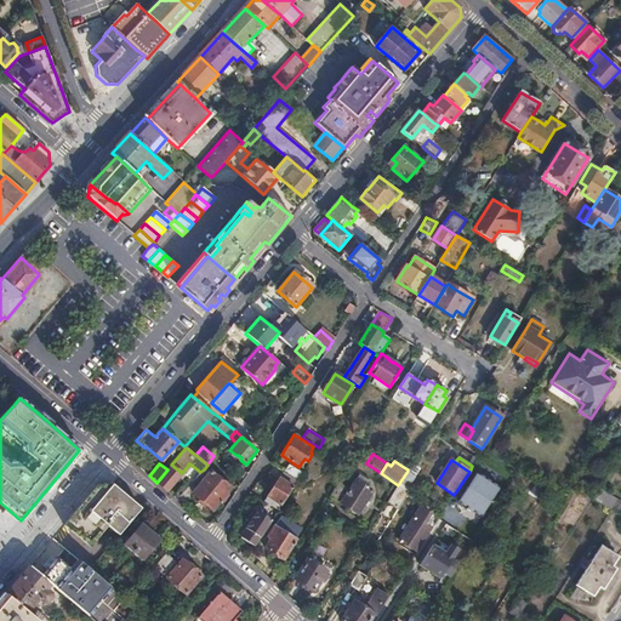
[(167,469),(157,483),(166,490),(182,473),(171,465),(167,469)]
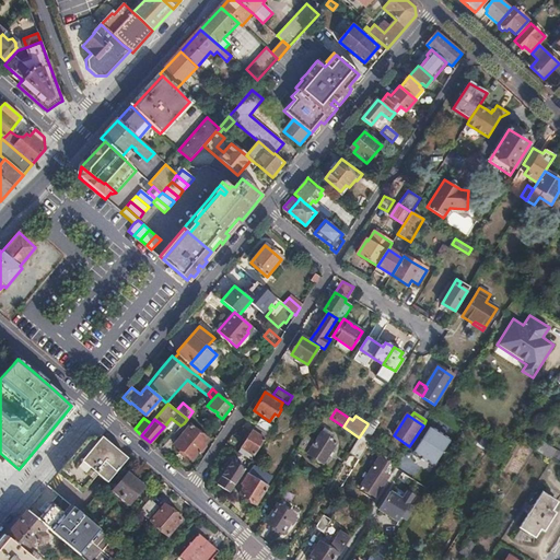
[(257,426),(268,433),(272,427),(260,419),(257,426)]
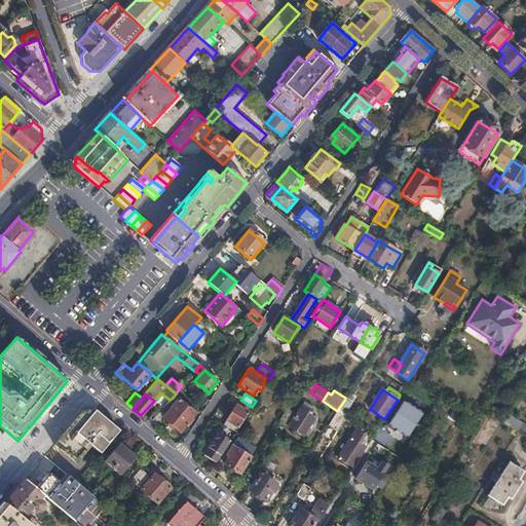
[(173,398),(170,400),(162,408),(161,410),(167,414),(163,418),(181,433),(196,413),(179,400),(178,402),(173,398)]
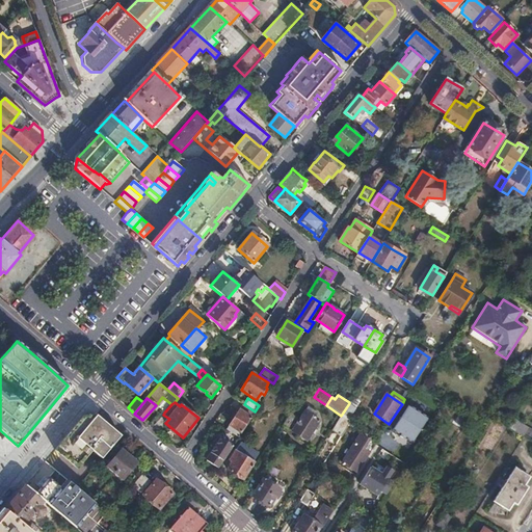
[(242,403),(225,429),(238,437),(255,411),(244,404),(242,403)]
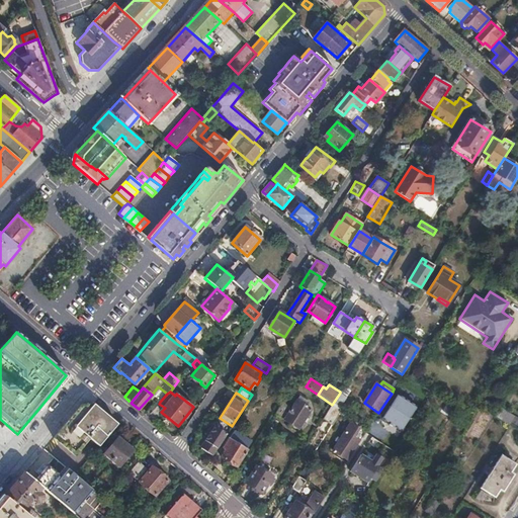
[(340,393),(332,405),(340,409),(347,397),(340,393)]
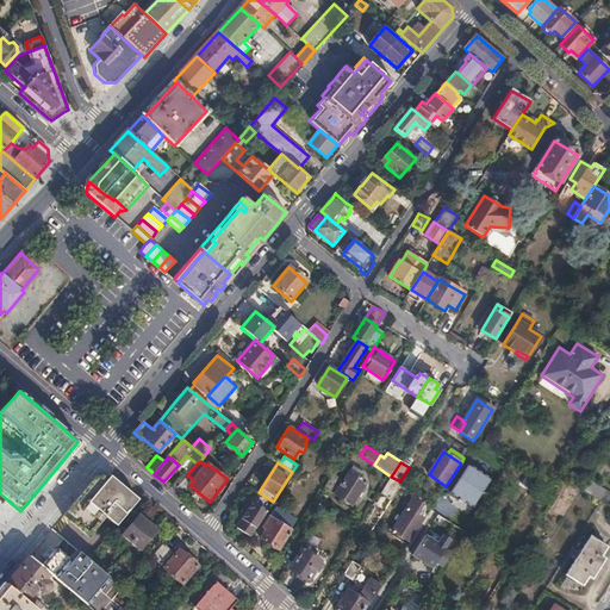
[(450,492),(472,505),(490,477),(468,464),(450,492)]
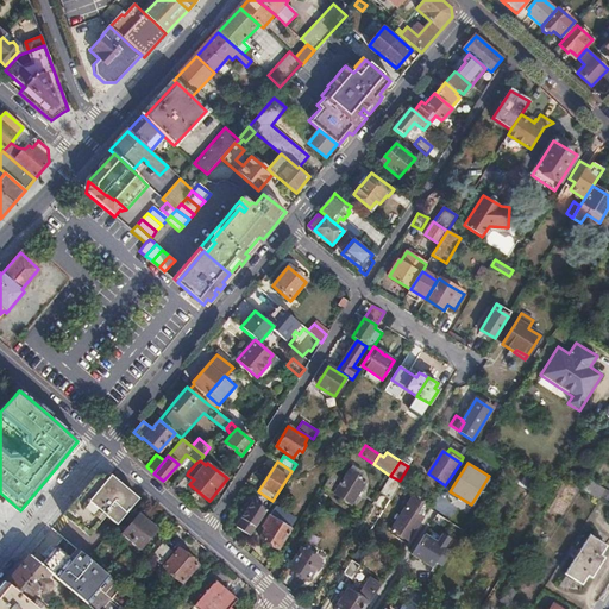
[(349,471),(360,478),(363,472),(352,465),(349,471)]
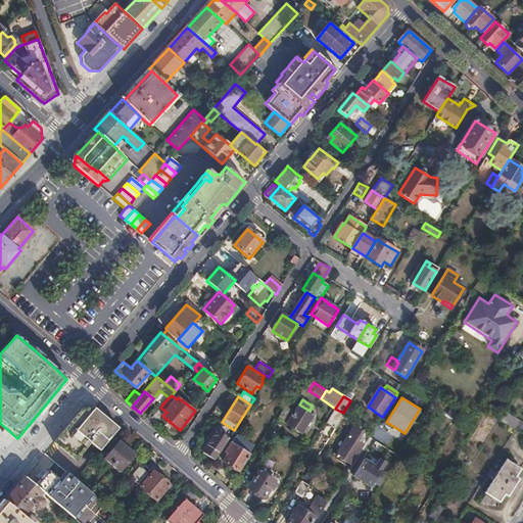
[(286,406),(278,418),(301,433),(314,414),(310,411),(299,405),(295,412),(286,406)]
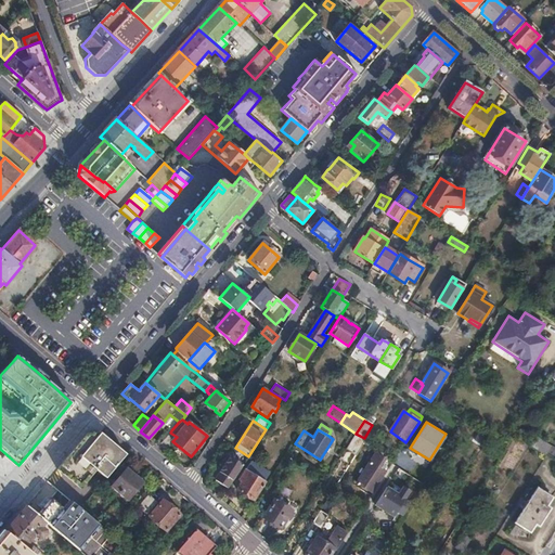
[(97,470),(106,479),(126,454),(116,447),(101,433),(94,439),(88,434),(78,444),(85,450),(77,459),(71,453),(68,456),(92,476),(97,470)]
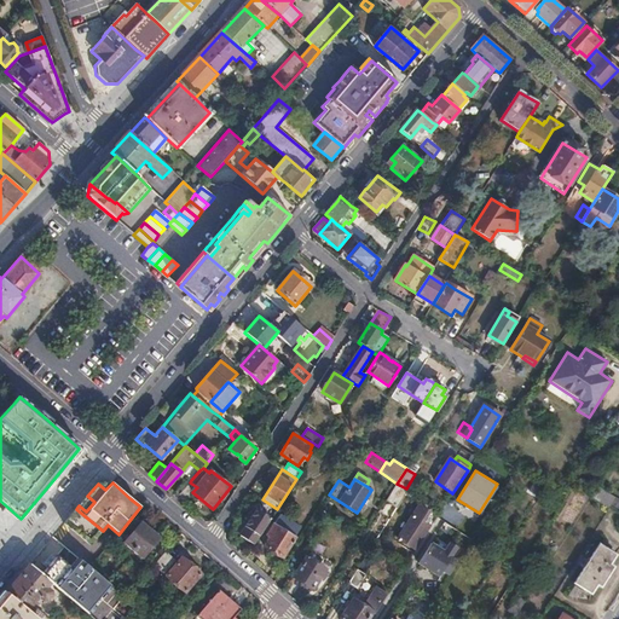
[(397,484),(386,502),(395,508),(408,490),(406,489),(397,484)]
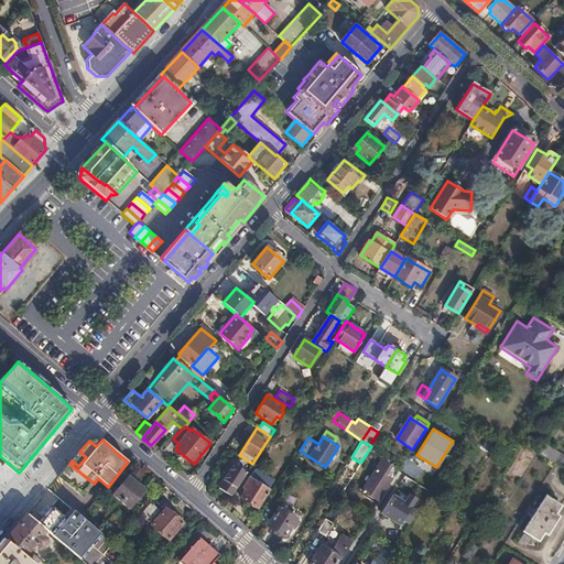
[(542,456),(557,462),(561,452),(545,446),(542,456)]
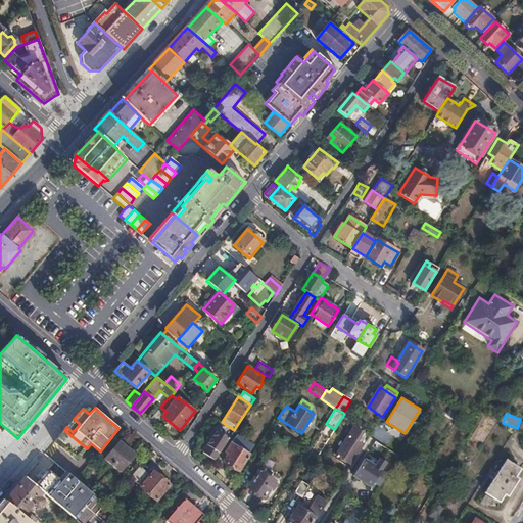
[(74,419),(66,427),(73,432),(80,424),(74,419)]
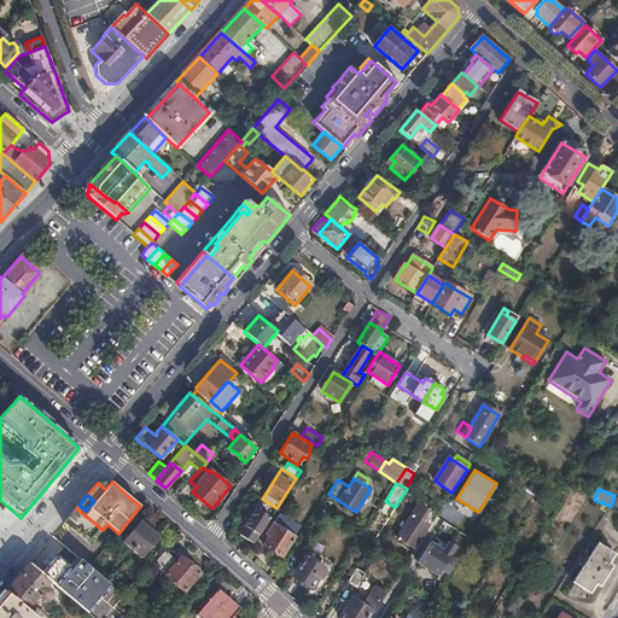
[(419,505),(398,537),(414,548),(427,526),(421,522),(427,511),(419,505)]
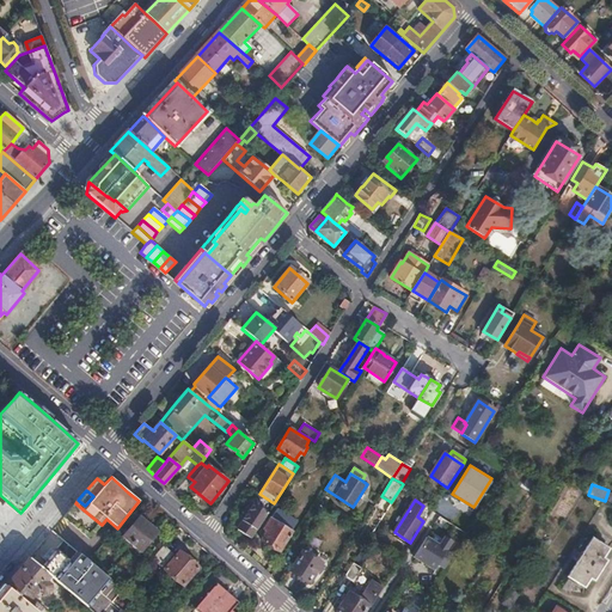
[(75,503),(62,518),(89,540),(102,525),(75,503)]
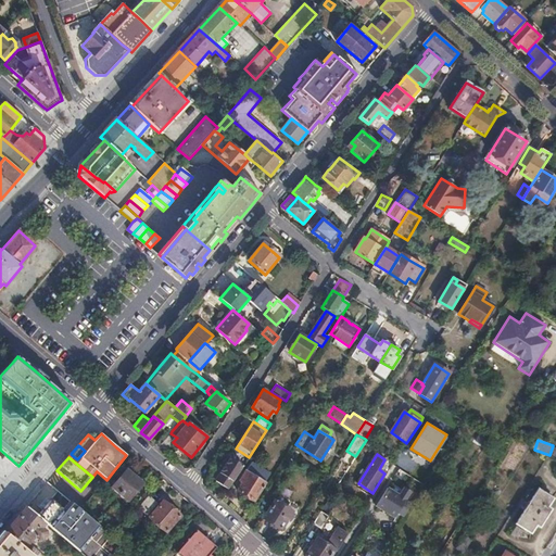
[(215,481),(228,489),(243,466),(230,458),(215,481)]
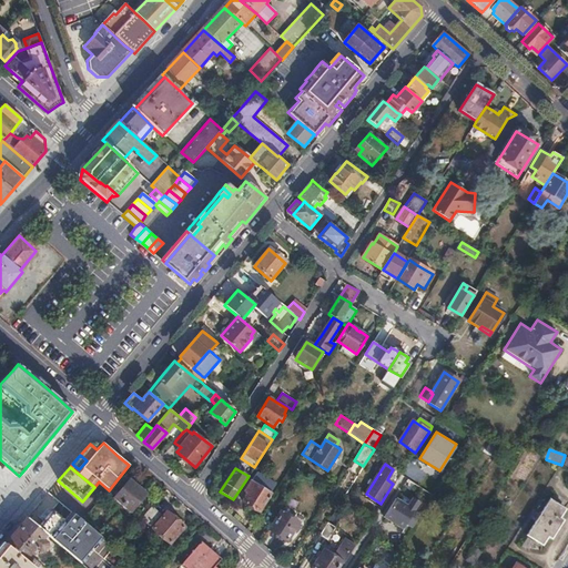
[(129,480),(114,498),(130,511),(145,494),(129,480)]
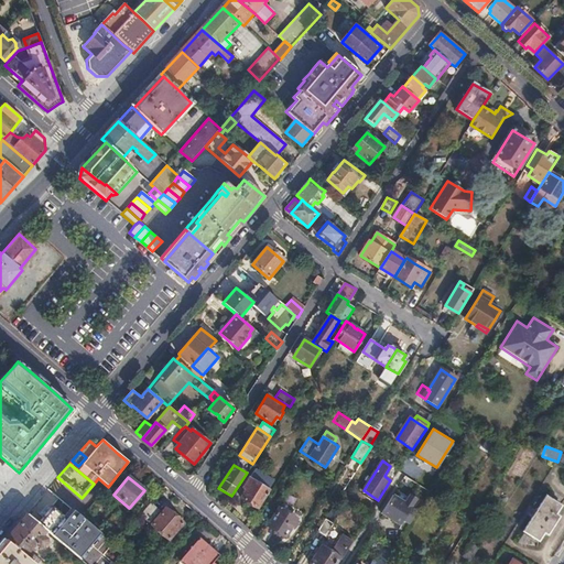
[(247,490),(241,498),(257,508),(268,490),(249,479),(243,488),(247,490)]
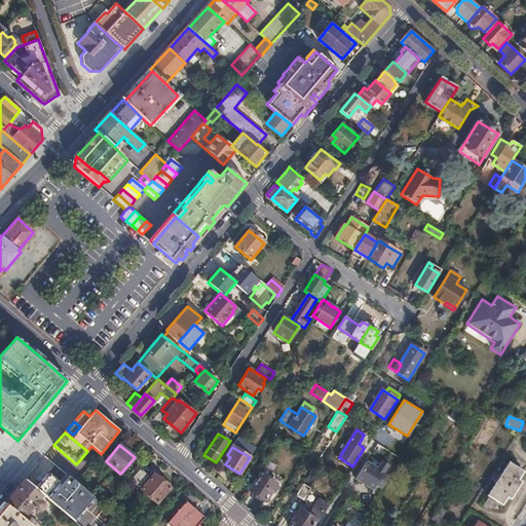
[(367,460),(355,480),(373,490),(388,463),(381,459),(377,466),(367,460)]
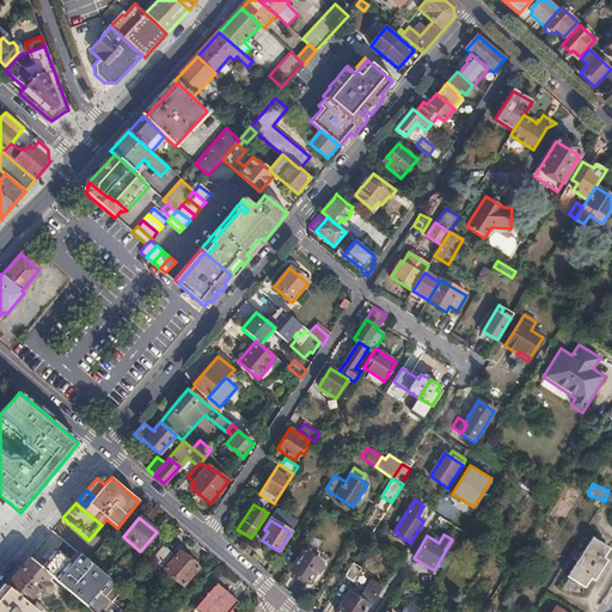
[(577,563),(568,577),(585,587),(591,577),(594,581),(606,561),(603,558),(609,549),(592,539),(582,554),(581,552),(575,562),(577,563)]
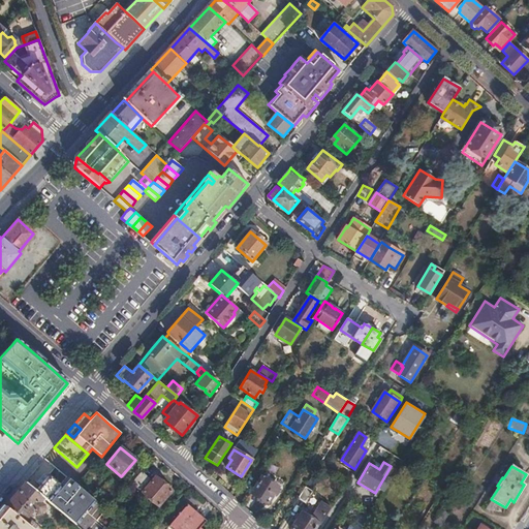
[(34,491),(43,498),(51,504),(59,494),(63,496),(69,488),(49,470),(39,481),(40,483),(34,491)]
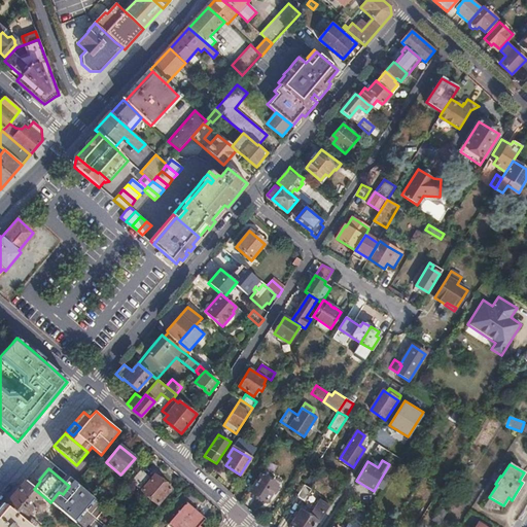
[(141,469),(131,481),(140,489),(149,477),(141,469)]
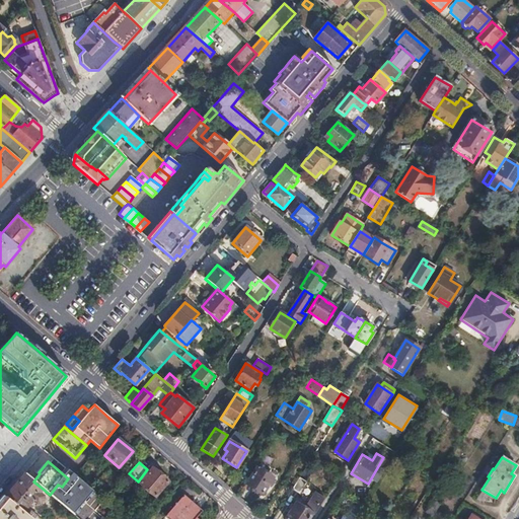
[(256,467),(246,484),(263,494),(273,477),(256,467)]
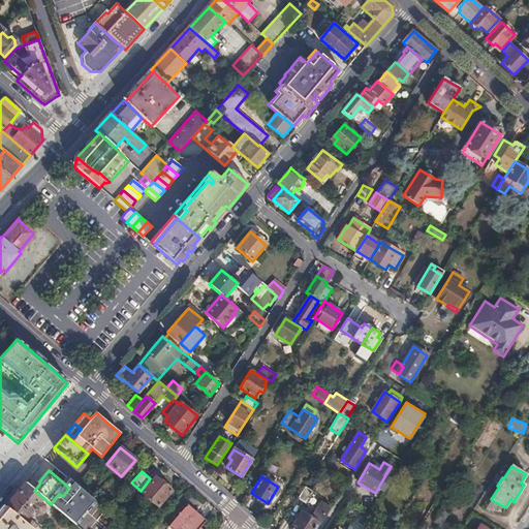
[(155,477),(143,492),(159,506),(172,492),(155,477)]
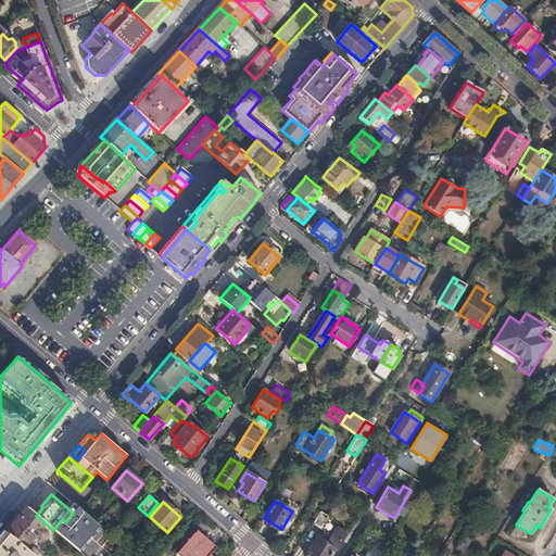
[(26,507),(4,532),(24,548),(34,538),(37,541),(40,540),(45,535),(45,531),(41,529),(46,523),(36,516),(26,507)]
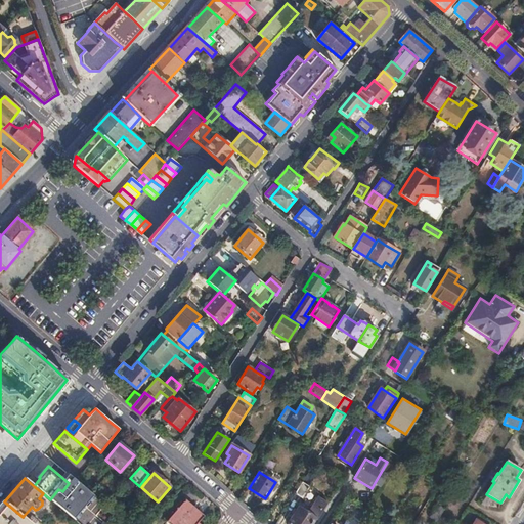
[(302,482),(295,494),(302,498),(309,486),(302,482)]
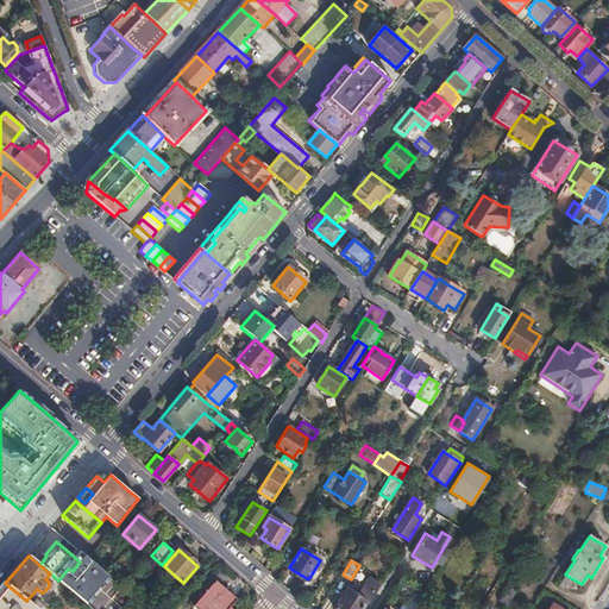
[(363,608),(366,603),(369,604),(381,585),(370,578),(358,597),(347,591),(336,608),(363,608)]
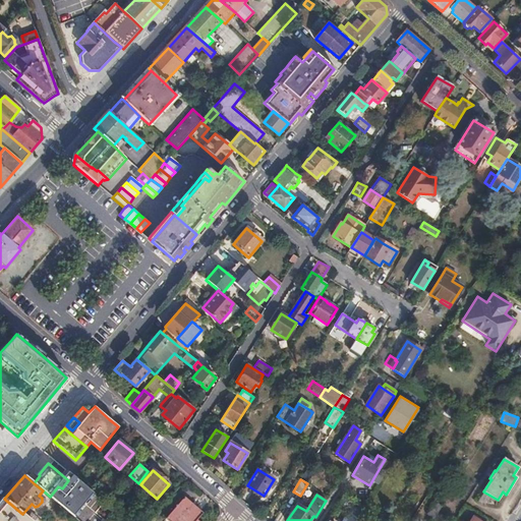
[(197,520),(196,520),(203,513),(184,498),(166,519),(168,520),(197,520)]
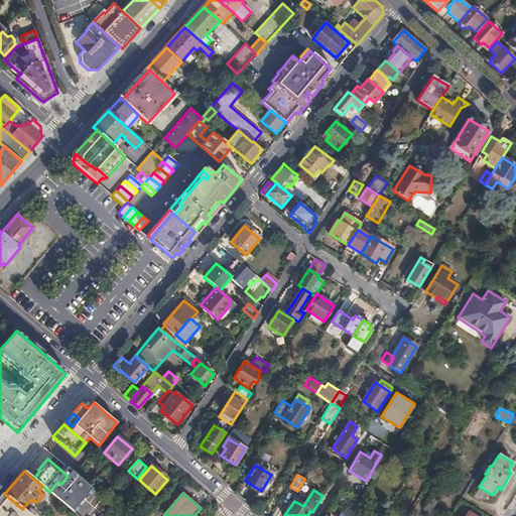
[(0,499),(0,515),(30,515),(27,513),(22,509),(4,494),(0,499)]
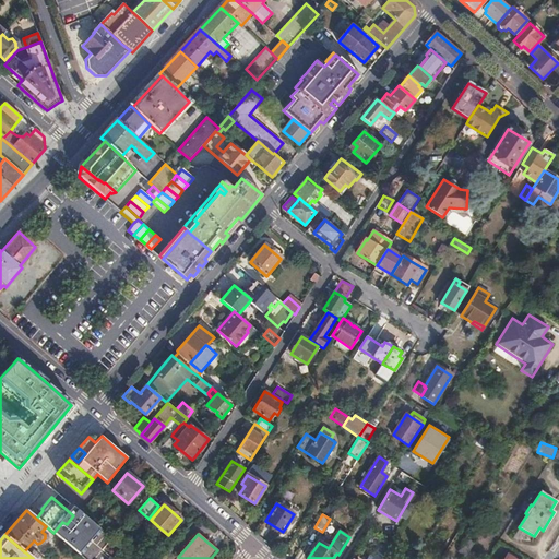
[(459,551),(466,556),(474,544),(467,538),(459,551)]
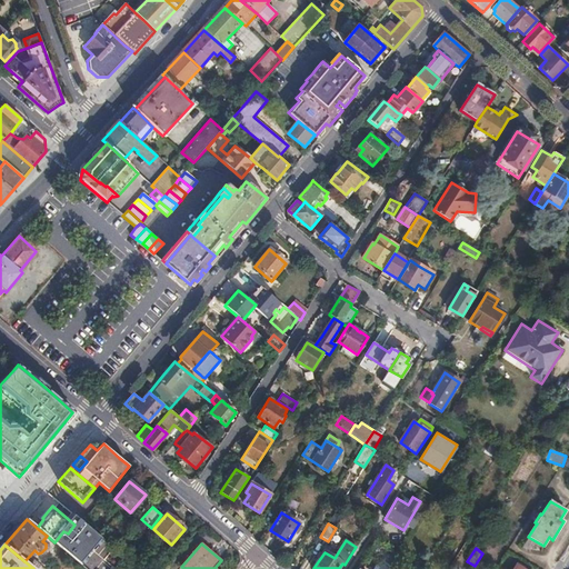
[(388,568),(389,568),(398,553),(390,549),(379,567),(377,567),(375,568),(388,568)]
